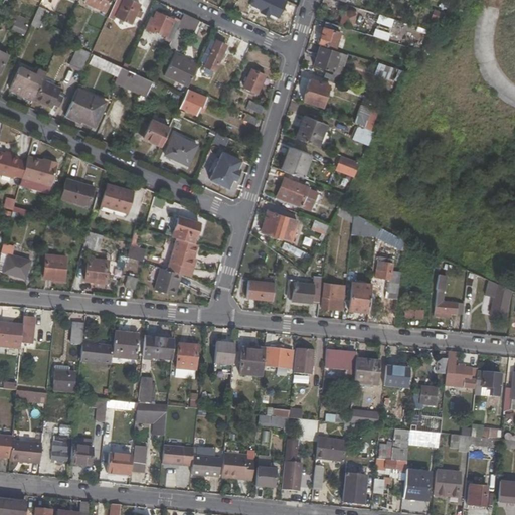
[(84,0),(83,2),(105,12),(110,0),(84,0)]
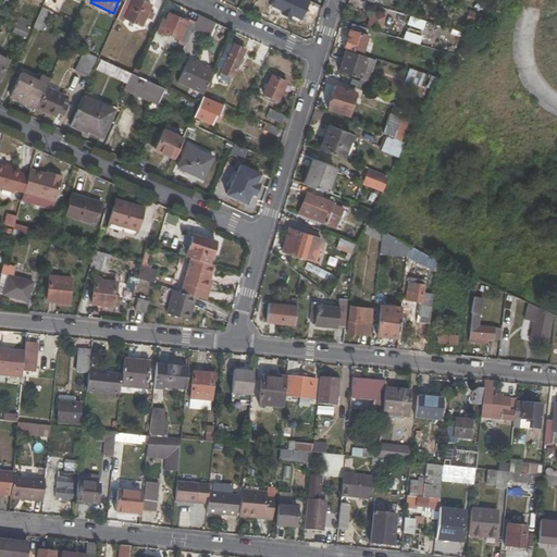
[(138,0),(124,0),(116,19),(122,21),(123,17),(141,26),(146,17),(150,19),(152,14),(149,12),(151,5),(138,0)]
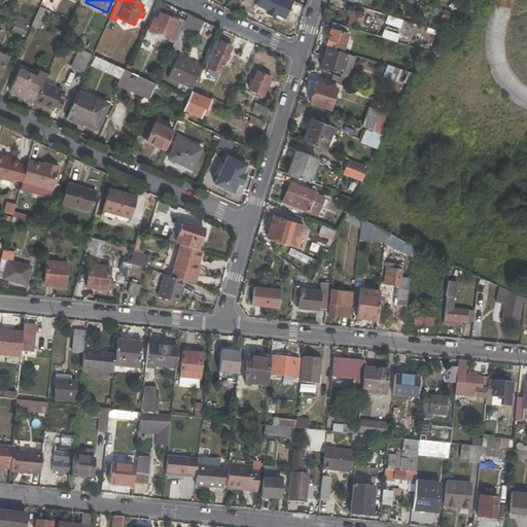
[(242,0),(240,6),(254,13),(260,0),(242,0)]
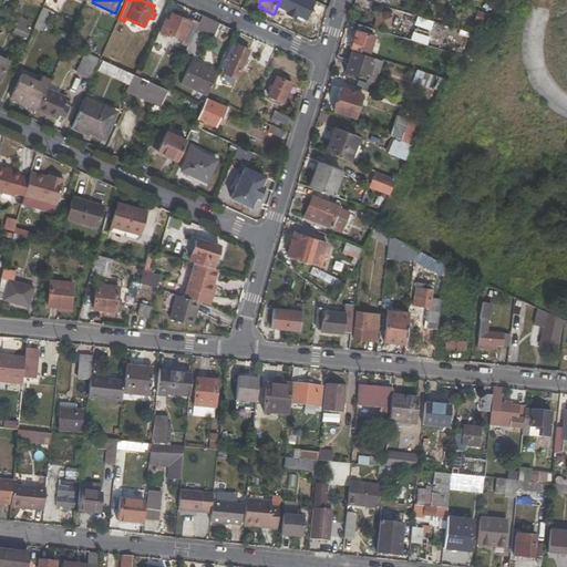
[(42,7),(34,23),(33,27),(42,31),(51,11),(42,7)]
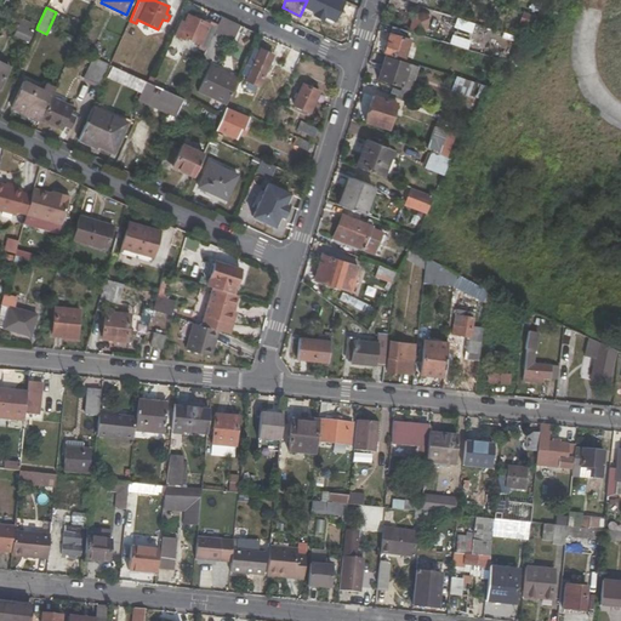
[(523,12),(519,26),(534,29),(537,16),(523,12)]
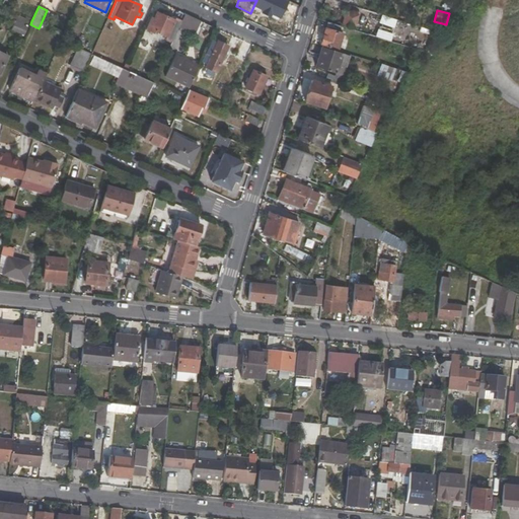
[(393,26),(395,19),(370,11),(368,18),(393,26)]
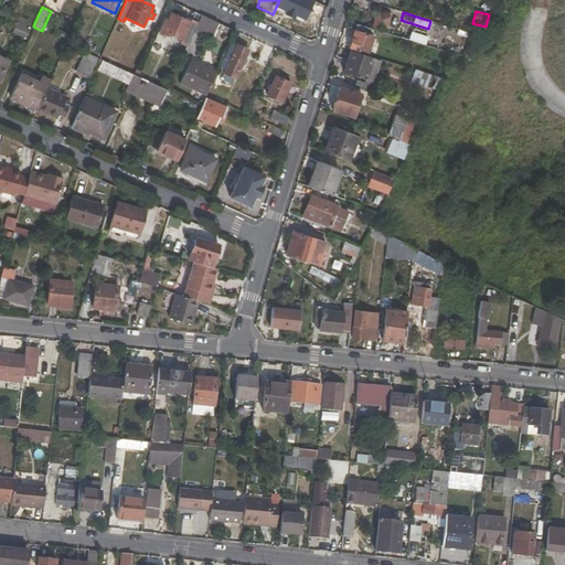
[(170,27),(167,35),(188,44),(194,29),(198,22),(179,13),(177,16),(171,13),(167,24),(170,27)]
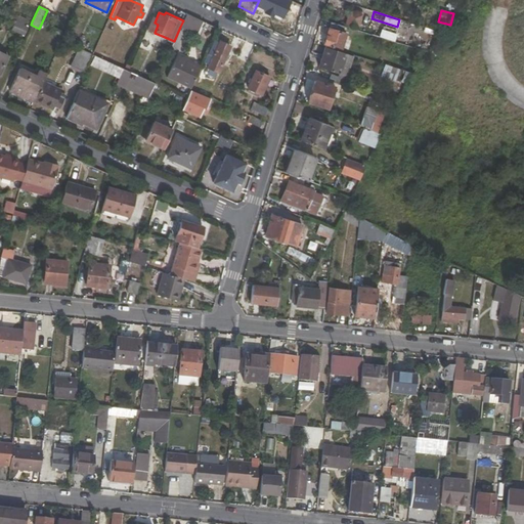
[(195,34),(201,22),(186,14),(183,20),(180,27),(187,30),(195,34)]
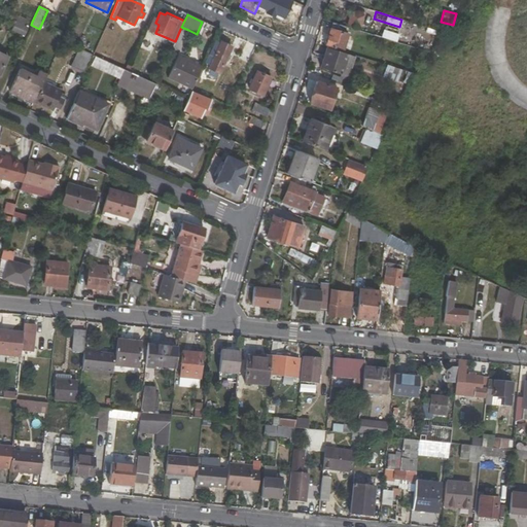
[(348,25),(395,40),(398,30),(351,14),(348,25)]
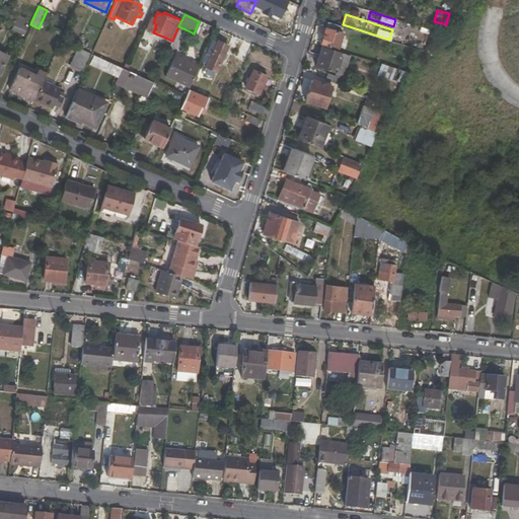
[(26,27),(22,25),(25,19),(18,15),(11,29),(17,31),(23,34),(26,27)]
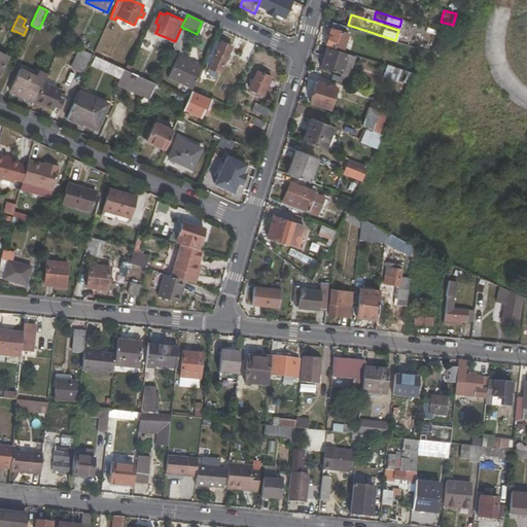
[(346,27),(332,23),(325,45),(343,51),(349,33),(344,32),(346,27)]
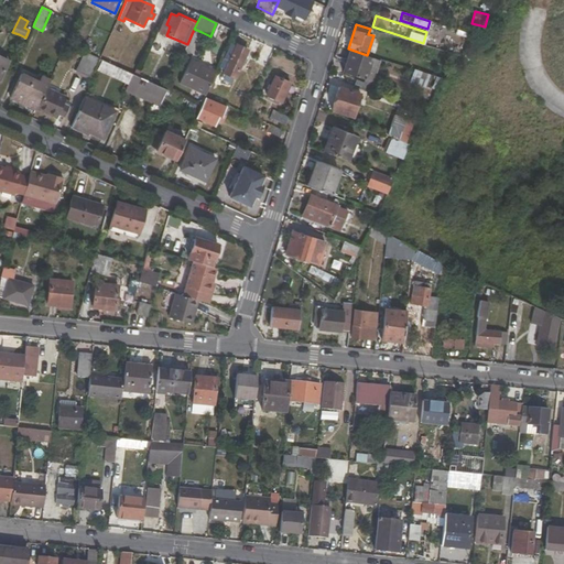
[(194,29),(187,44),(185,51),(192,54),(202,32),(194,29)]
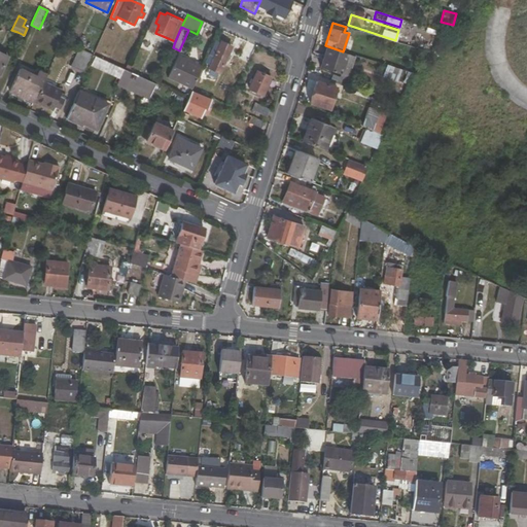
[(216,78),(231,46),(220,41),(219,42),(215,41),(205,63),(209,65),(208,69),(211,70),(209,75),(216,78)]
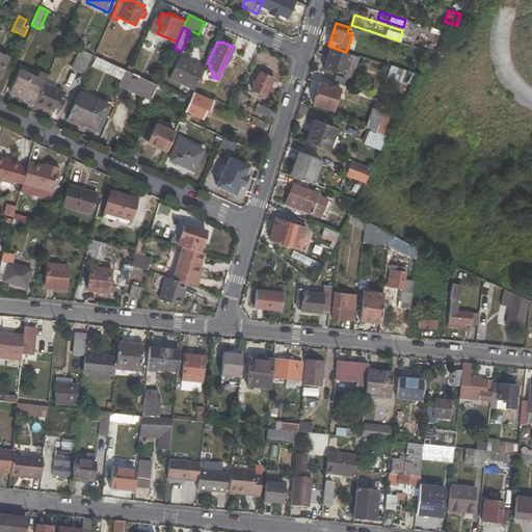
[(82,44),(80,49),(88,53),(90,48),(82,44)]
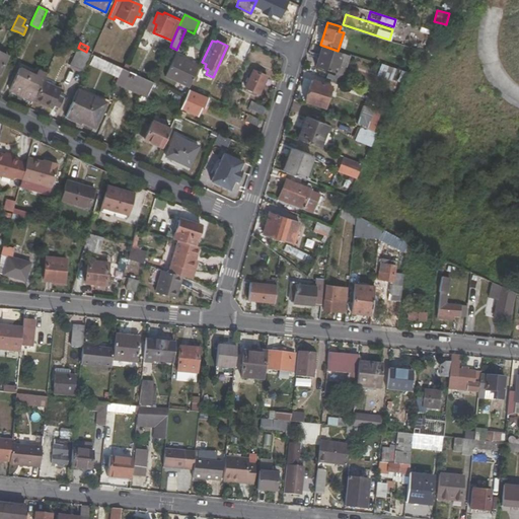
[(76,48),(69,65),(83,72),(87,64),(91,55),(76,48)]
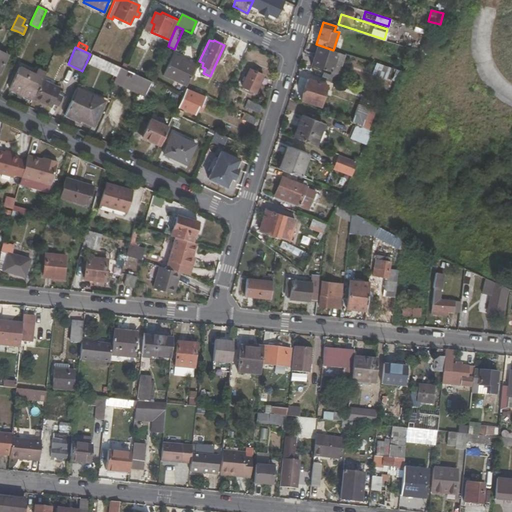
[(331,75),(336,77),(337,77),(344,56),(318,47),(312,64),(332,71),(331,75)]
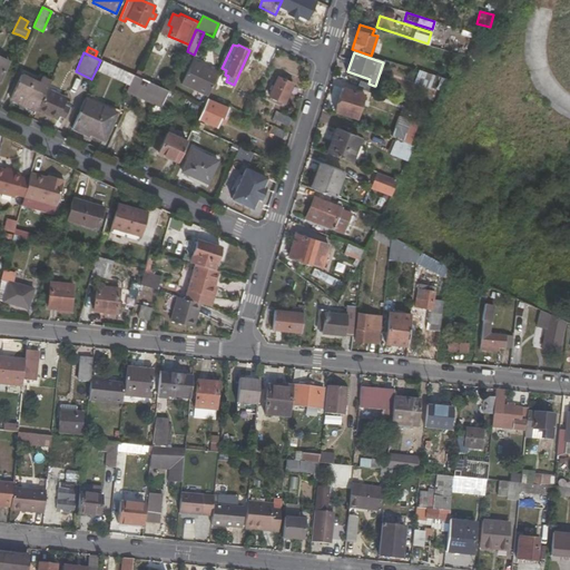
[(126,85),(130,74),(100,60),(96,70),(126,85)]
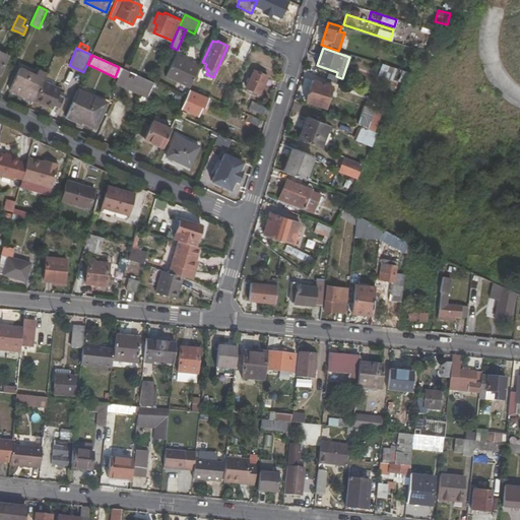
[(165,76),(189,87),(198,66),(174,55),(165,76)]
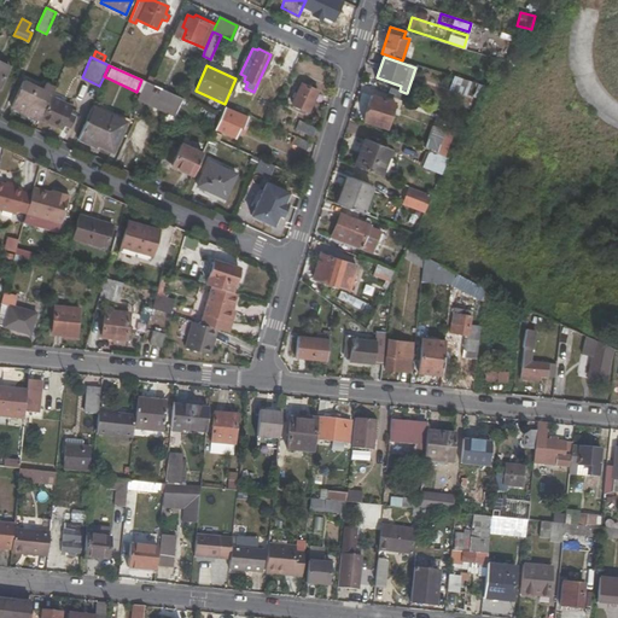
[(449,89),(465,95),(471,81),(454,76),(449,89)]
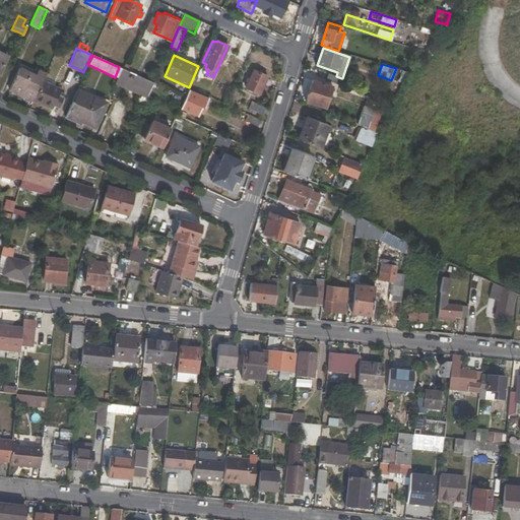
[(19,68),(9,89),(34,102),(34,101),(43,82),(46,74),(38,71),(36,76),(19,68)]
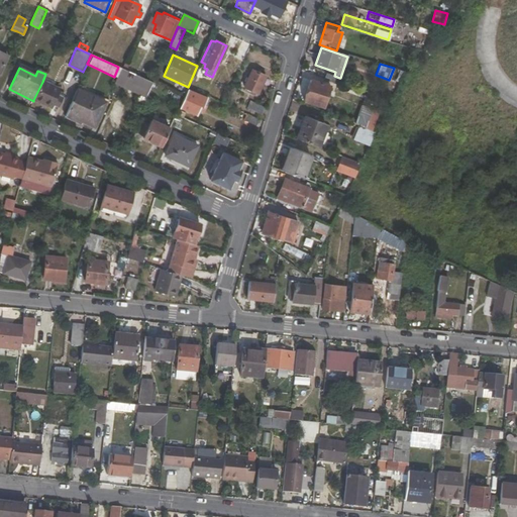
[(117,78),(115,83),(145,98),(152,83),(121,69),(117,78)]
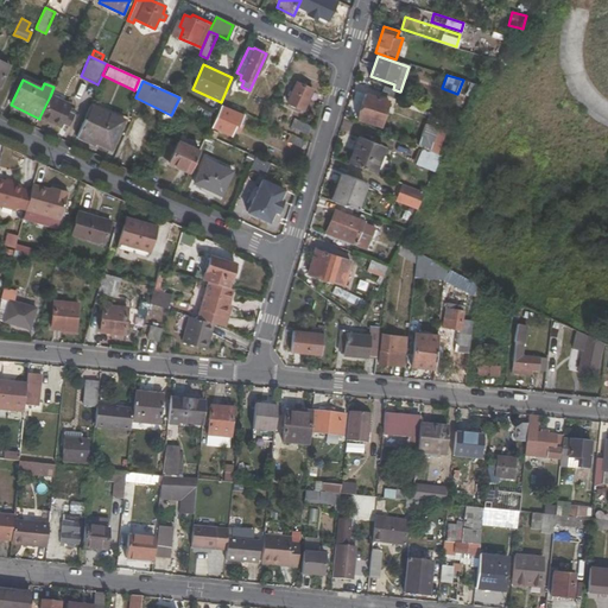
[(297,83),(287,102),(303,109),(311,90),(297,83)]
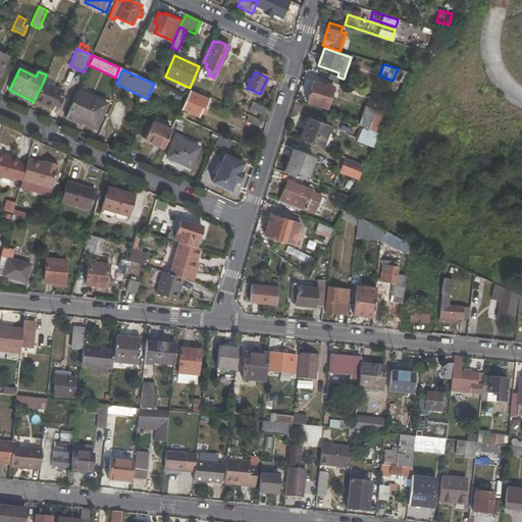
[(327,81),(340,85),(343,79),(337,76),(329,73),(327,81)]
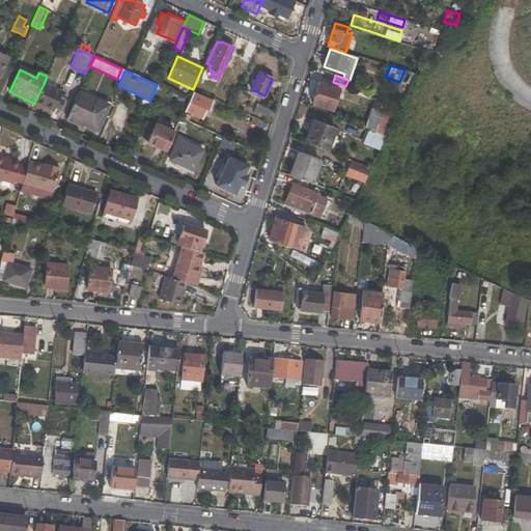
[(312,104),(332,110),(338,88),(319,82),(312,104)]
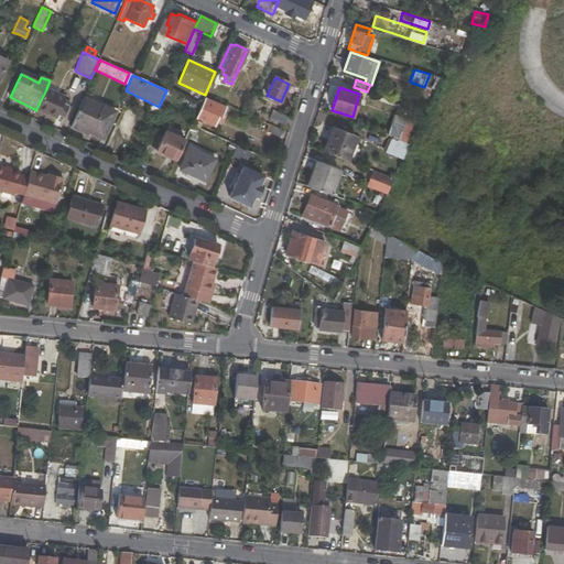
[(56,118),(65,98),(46,89),(36,109),(56,118)]
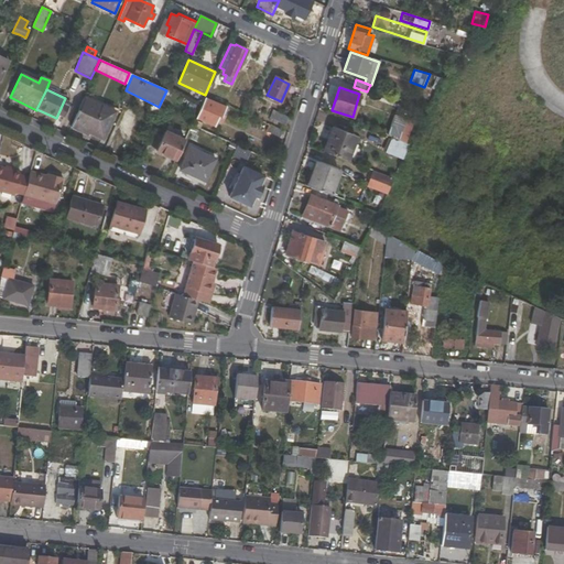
[(224,97),(215,94),(213,100),(221,104),(224,97)]
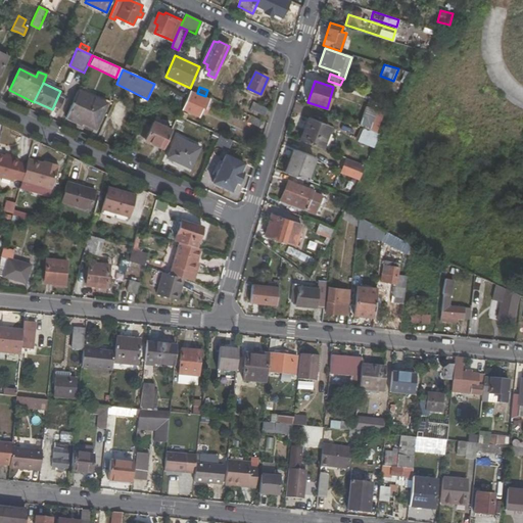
[(77,120),(82,122),(96,129),(107,104),(92,98),(93,96),(79,90),(66,119),(76,123),(77,120)]
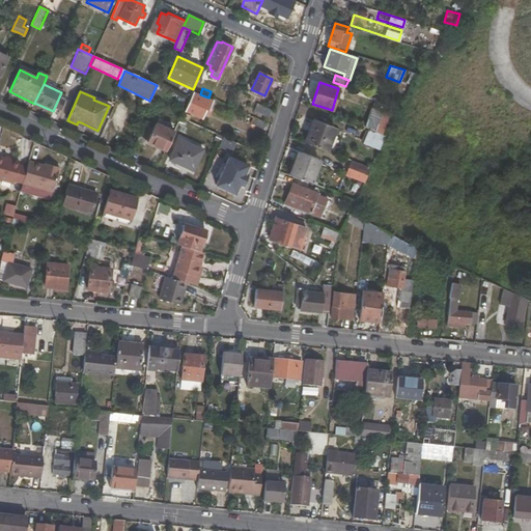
[(205,109),(207,110),(212,101),(193,92),(185,112),(201,119),(205,109)]
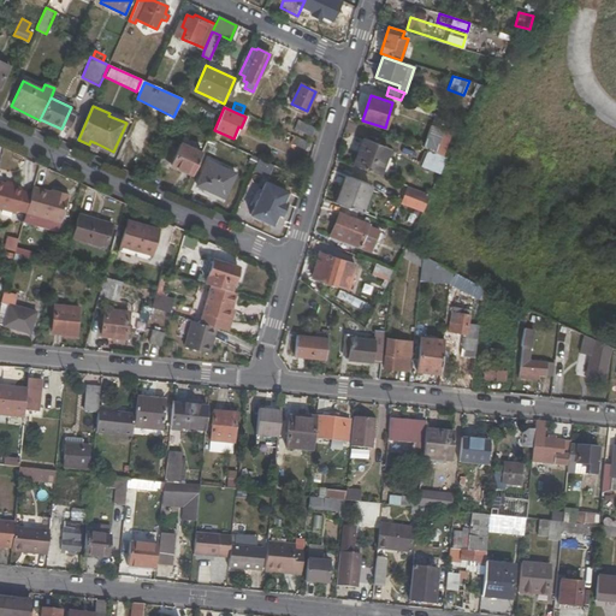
[(298,120),(294,129),(311,136),(315,129),(298,120)]
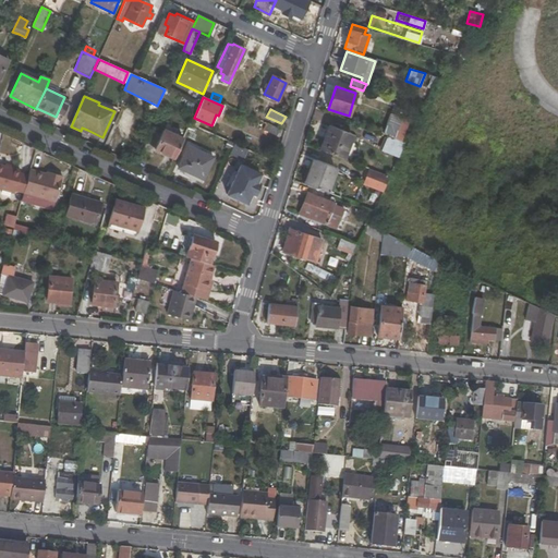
[(264,130),(277,136),(280,130),(267,123),(264,130)]
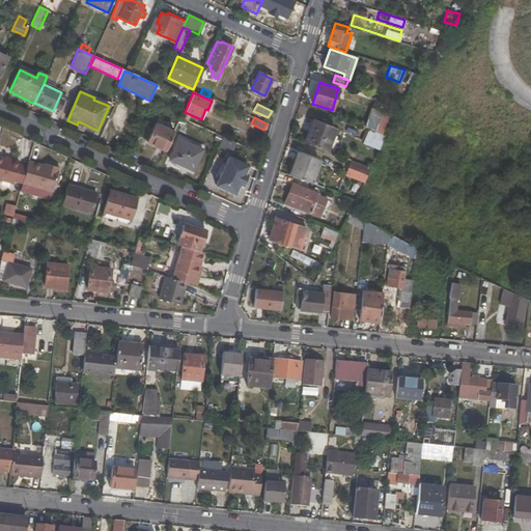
[(335,130),(312,120),(305,142),(327,150),(335,130)]
